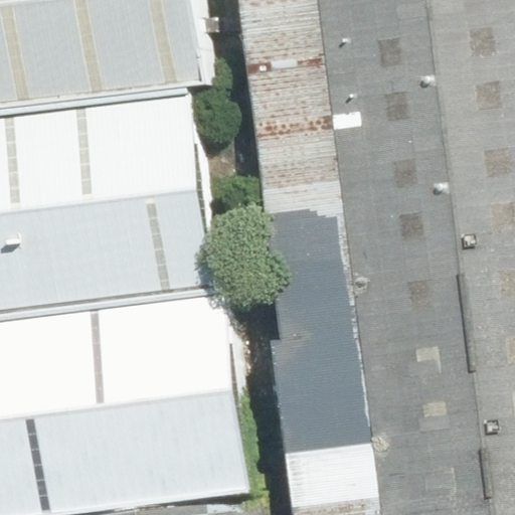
[(0,0),(0,109),(192,87),(205,84),(194,0),(0,0)]
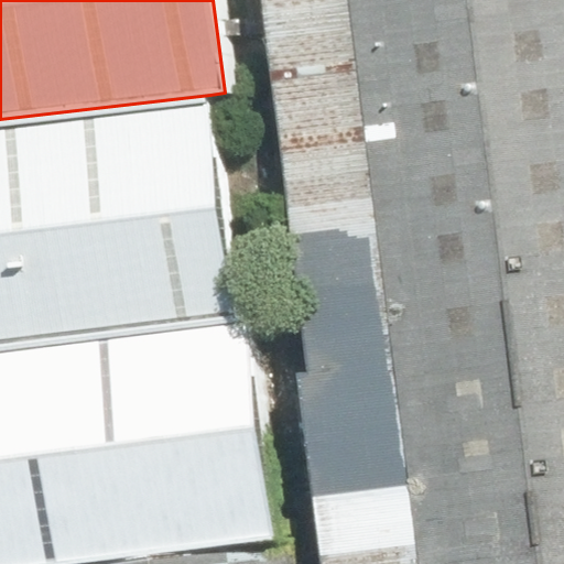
[(563,563),(563,0),(250,0),(320,563),(563,563)]
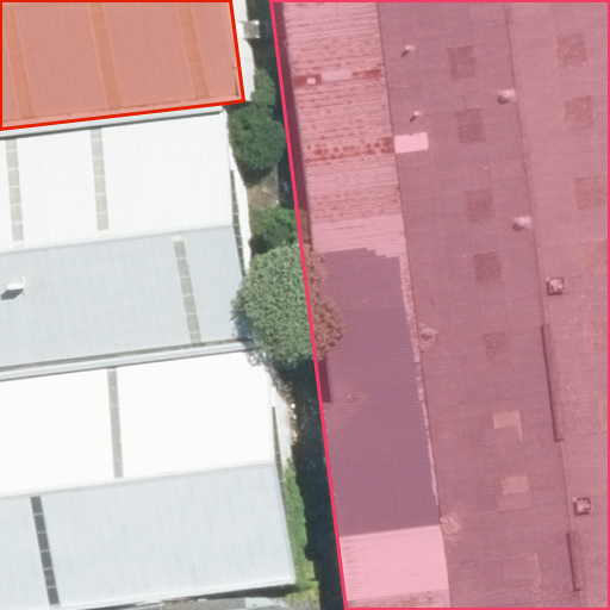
[(0,378),(261,346),(228,103),(0,129),(0,378)]
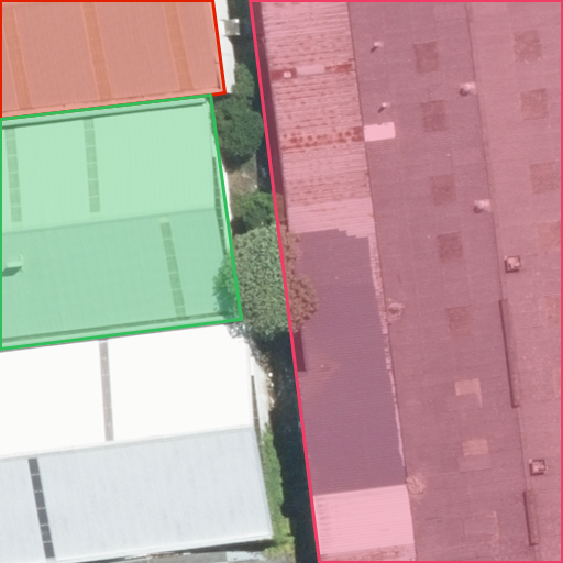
[(0,562),(69,562),(271,537),(241,319),(0,349),(0,562)]
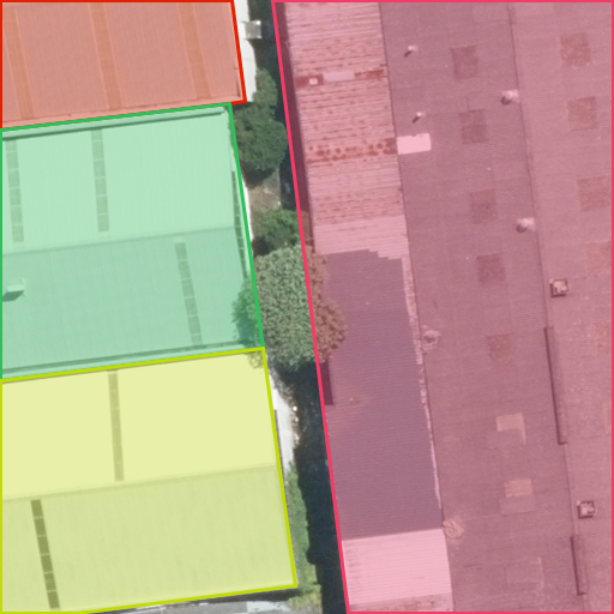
[(299,613),(295,585),(76,613),(299,613)]
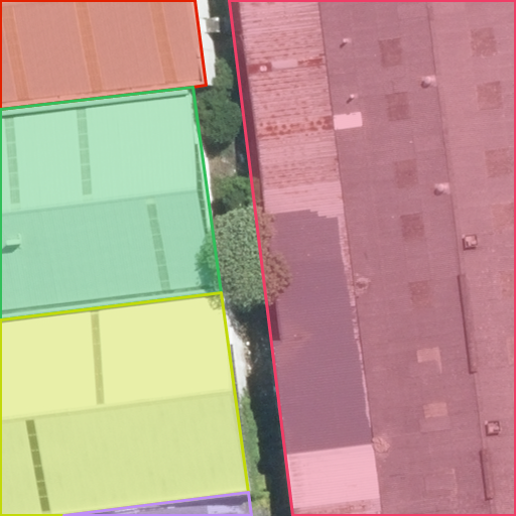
All buildings are outlined.
